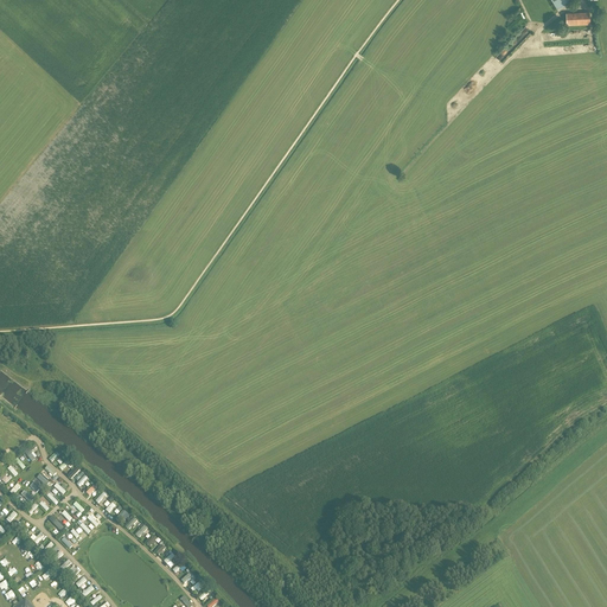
[(567,25),(590,25),(590,12),(567,12),(567,25)]
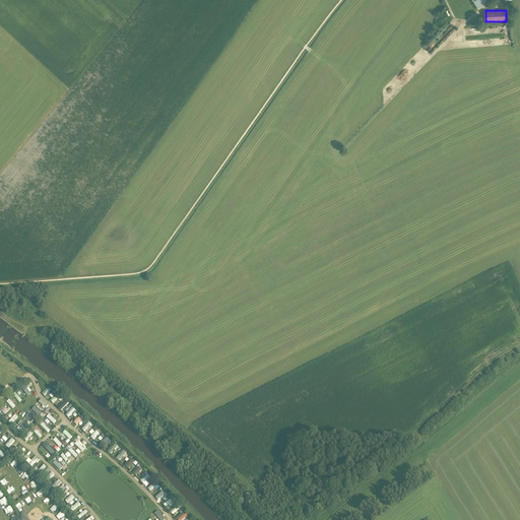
[(343,160),(337,167),(351,179),(356,173),(343,160)]
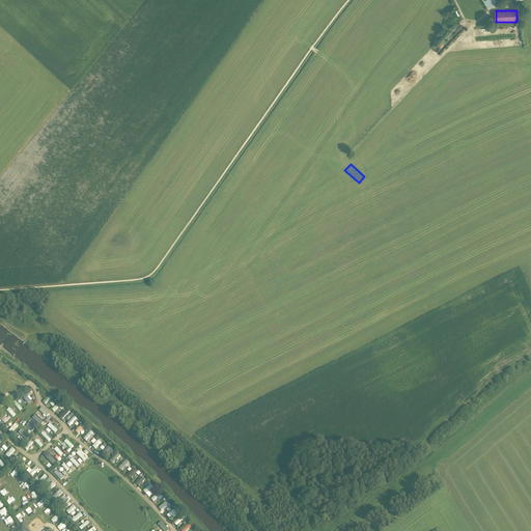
[(15,417),(17,415),(10,408),(8,410),(15,417)]
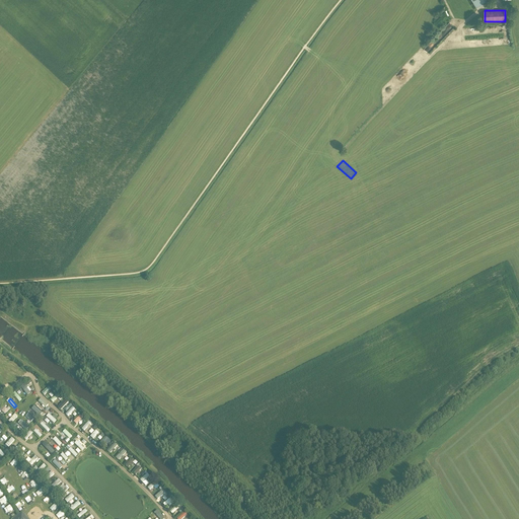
[(66,406),(70,401),(67,399),(61,405),(60,408),(63,411),(67,406),(66,406)]
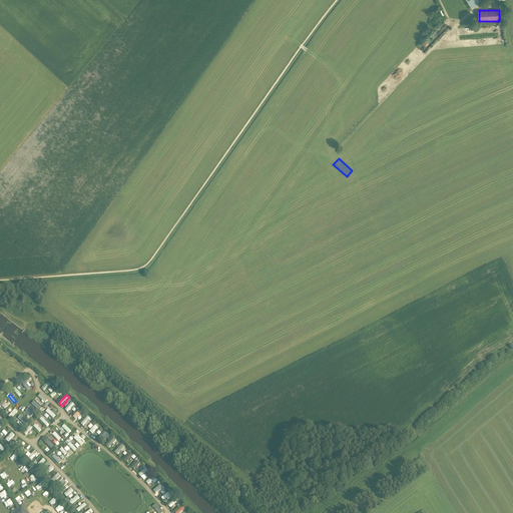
[(33,405),(40,411),(44,407),(37,401),(33,405)]
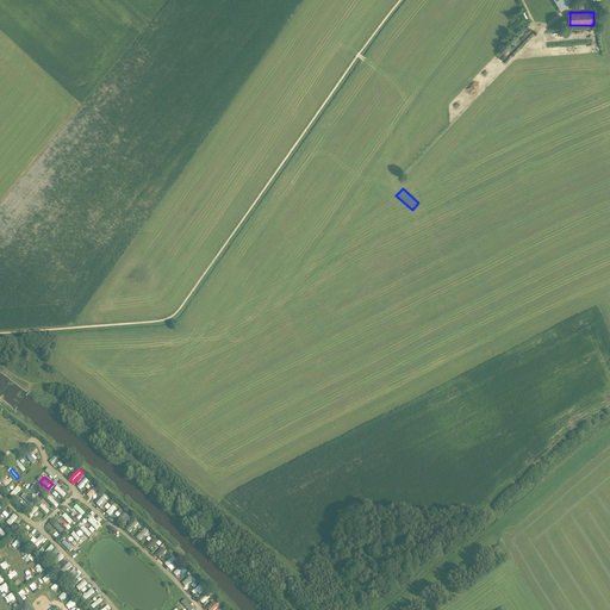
[(82,491),(91,481),(87,479),(80,487),(82,491)]
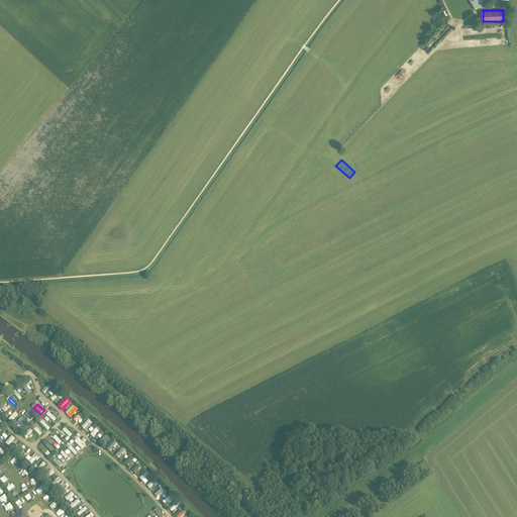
[(29,411),(26,414),(35,422),(37,419),(29,411)]
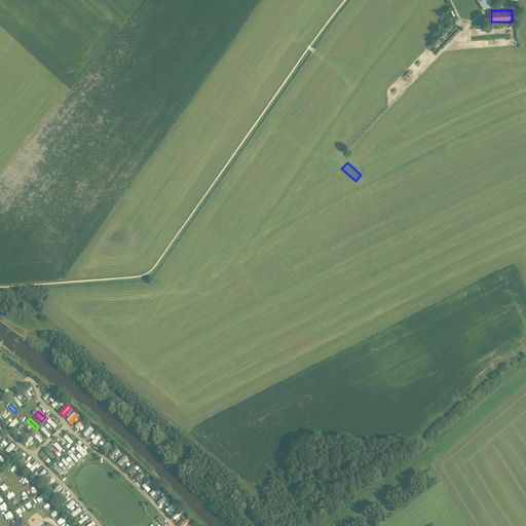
[(17,420),(11,427),(13,429),(20,422),(17,420)]
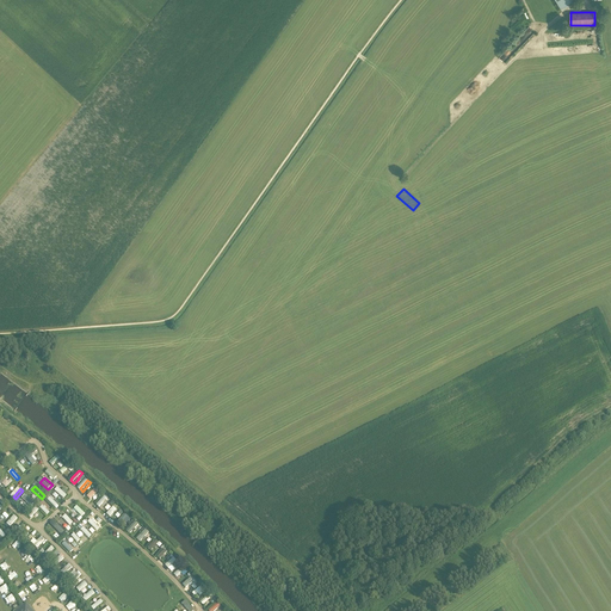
[(66,499),(69,495),(60,488),(56,492),(66,499)]
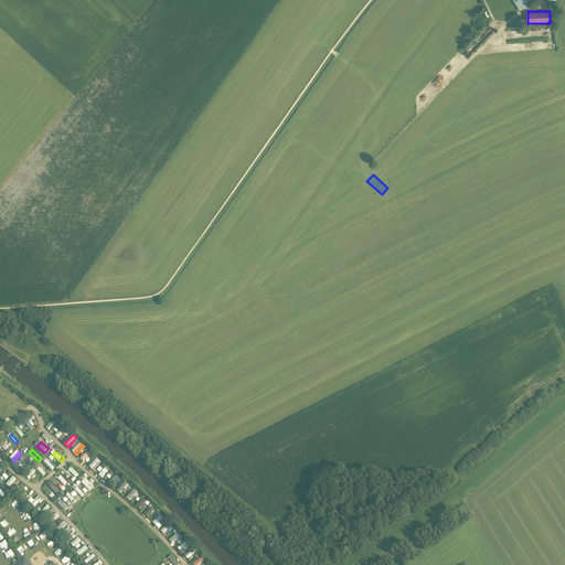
[(88,451),(82,459),(86,462),(93,456),(88,451)]
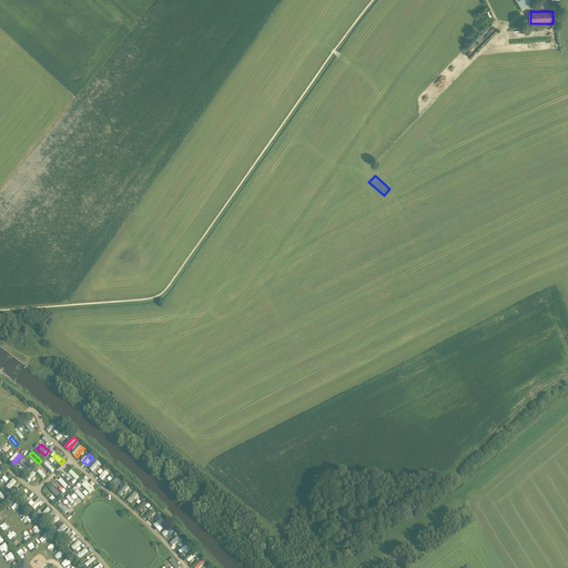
[(22,464),(31,470),(33,468),(24,462),(22,464)]
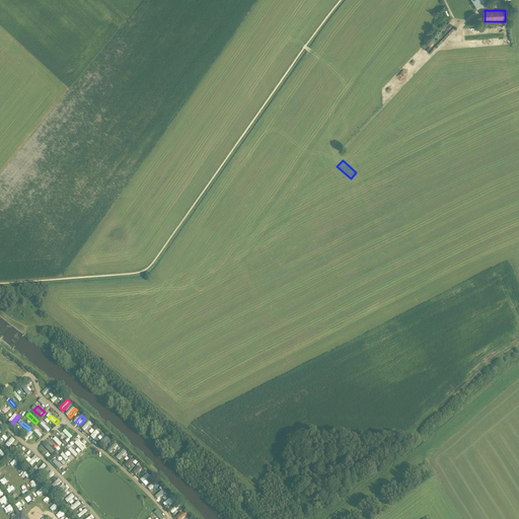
[(86,431),(93,425),(90,422),(84,428),(86,431)]
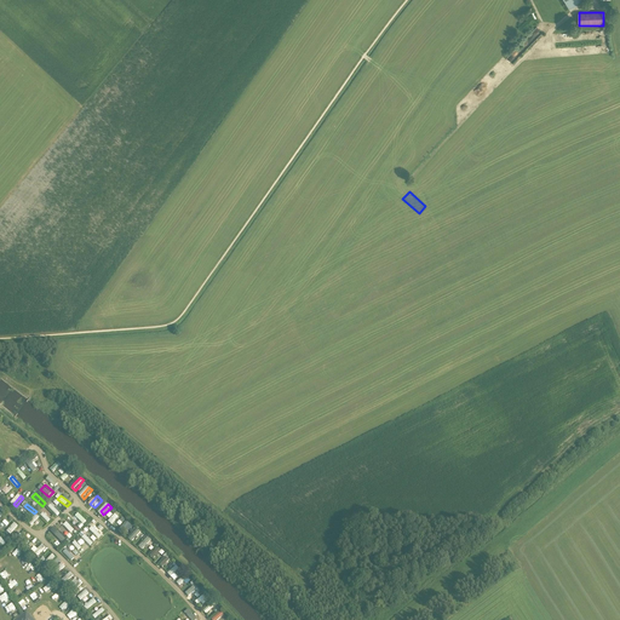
[(53,505),(50,507),(58,516),(61,514),(53,505)]
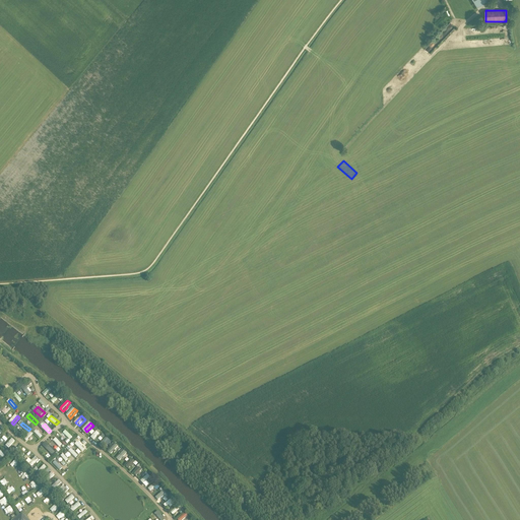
[(90,437),(95,441),(103,432),(96,428),(90,437)]
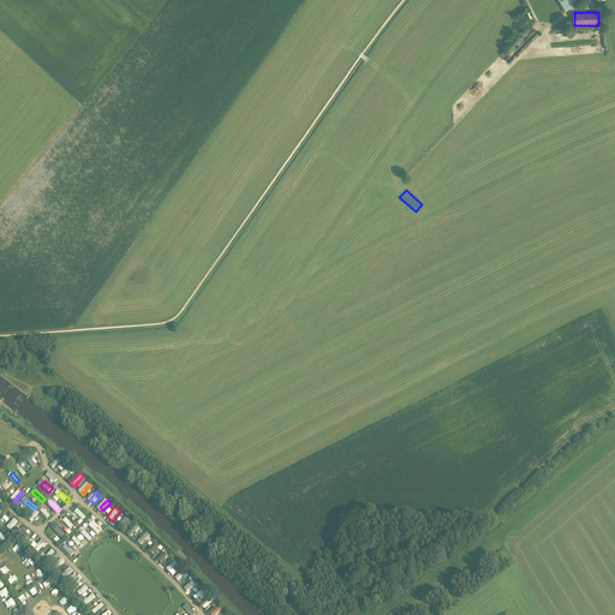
[(49,519),(52,517),(46,509),(42,512),(49,519)]
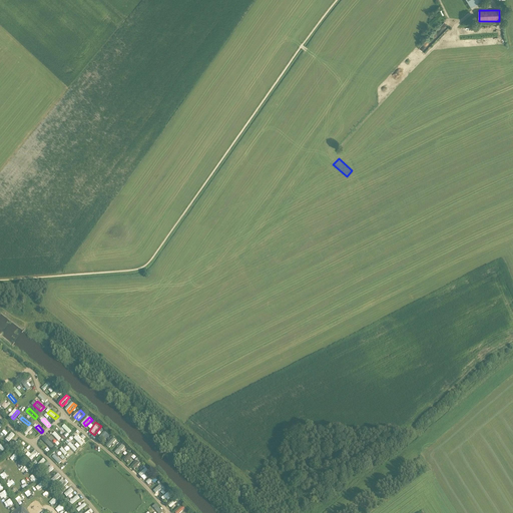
[(31,427),(26,432),(28,435),(34,429),(31,427)]
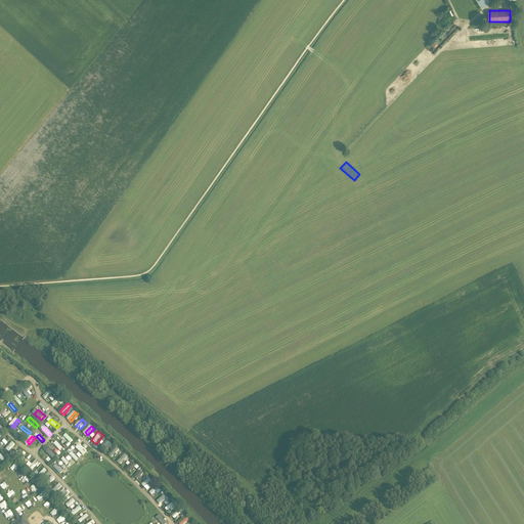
[(104,449),(106,446),(108,447),(112,443),(105,437),(99,444),(104,449)]
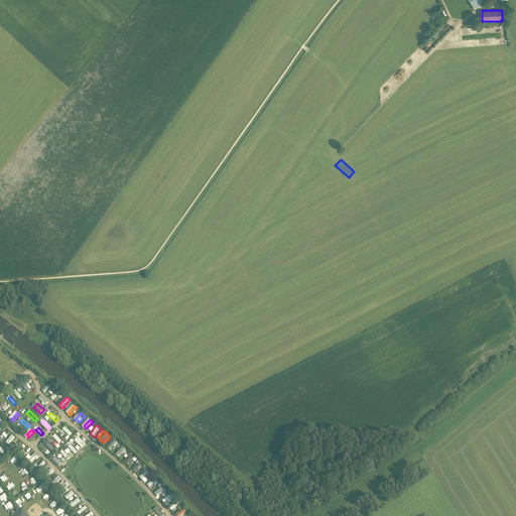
[(60,444),(63,441),(57,434),(54,437),(60,444)]
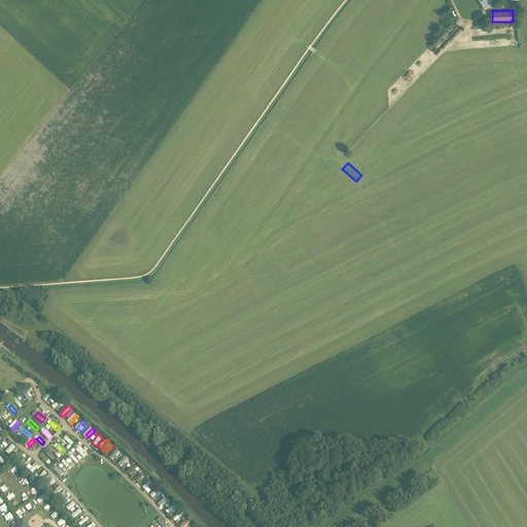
[(5,454),(8,456),(18,447),(15,445),(5,454)]
